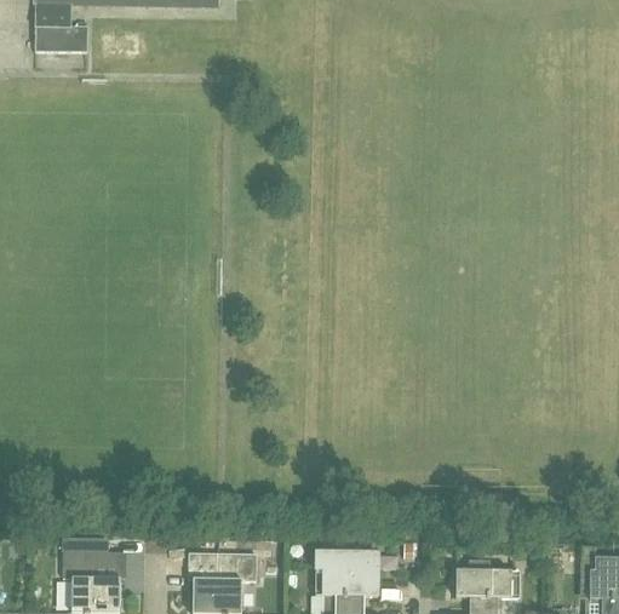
[(72,1),(36,0),(36,50),(89,50),(89,26),(72,26),(72,1)]
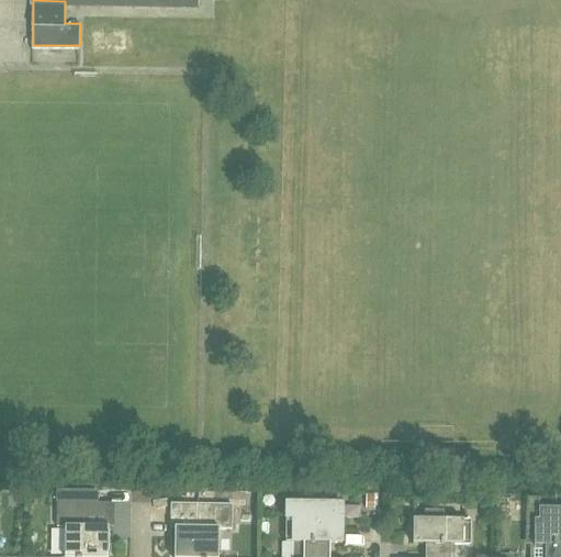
[(56,496),(56,520),(64,521),(64,553),(75,553),(75,554),(80,554),(80,553),(87,553),(104,553),(109,553),(109,521),(100,521),(100,497),(100,488),(87,488),(56,487),(56,496)]
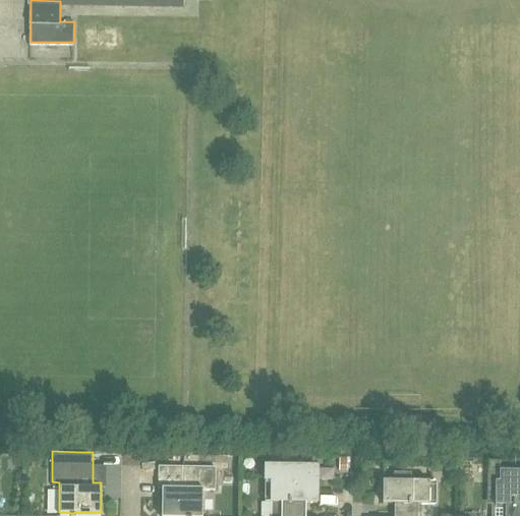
[(340,452),(340,454),(339,466),(348,466),(348,454),(348,453),(340,452)]
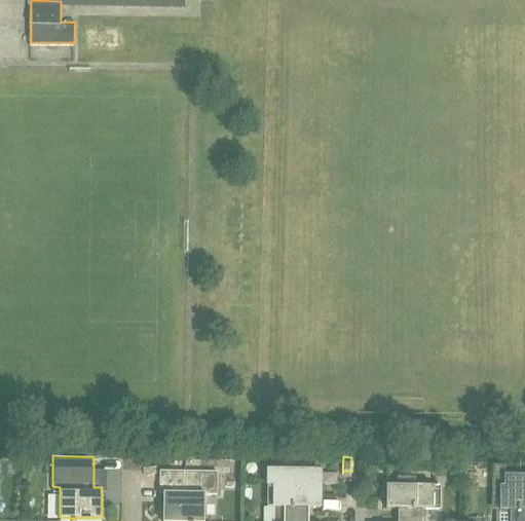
[(217,489),(217,467),(183,466),(183,488),(162,488),(162,518),(182,518),(187,518),(187,520),(192,520),(192,518),(203,518),(203,489),(217,489)]
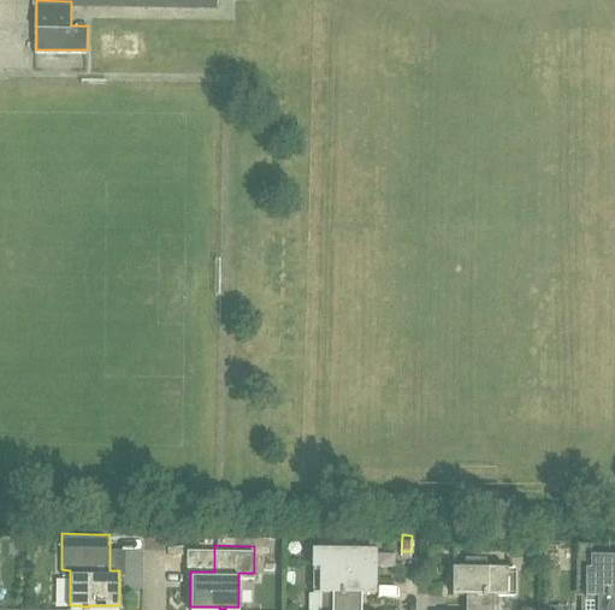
[(333,590),(332,609),(361,609),(361,590),(376,591),(376,548),(313,548),(313,590),(333,590)]
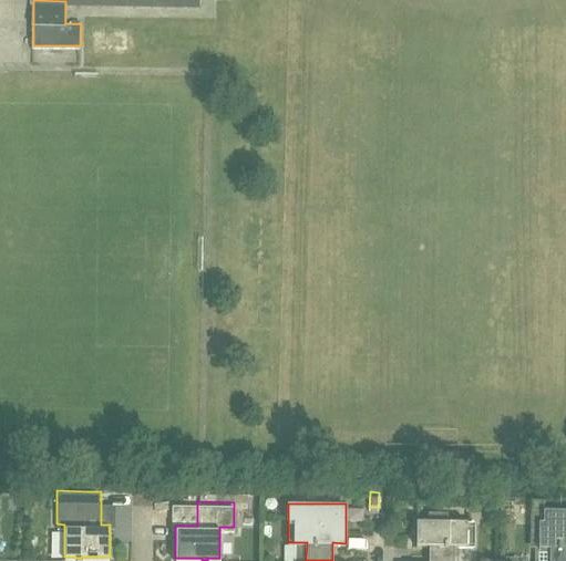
[(534,520),(534,546),(536,546),(535,560),(565,560),(565,508),(543,508),(543,520),(538,520),(534,520)]
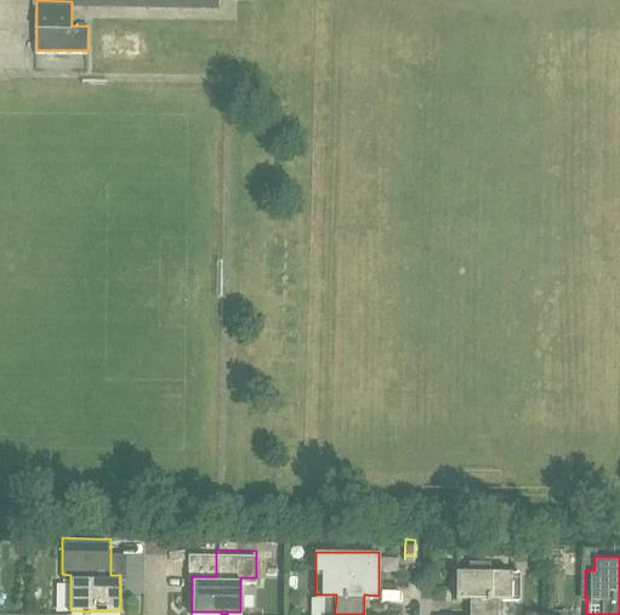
[(470,596),(468,614),(498,614),(498,596),(519,596),(519,570),(488,569),(488,559),(470,559),(470,568),(455,568),(455,594),(470,596)]
